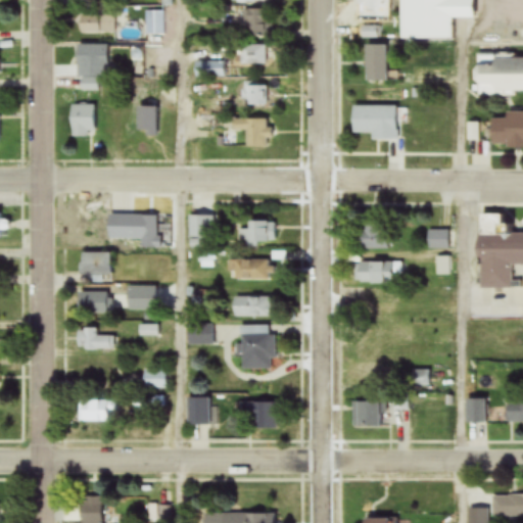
[(398,0),(399,40),(457,40),(456,0),(398,0)]
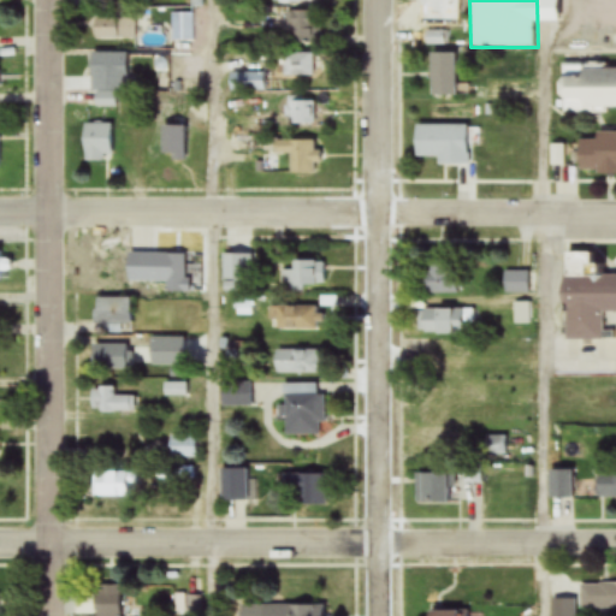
[(172,42),(194,42),(194,11),(172,11),(172,42)]
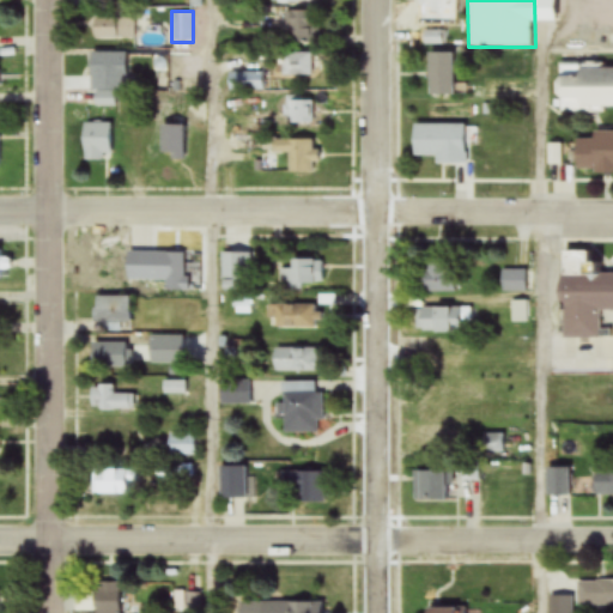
[(316,42),(316,11),(269,12),(271,43),(316,42)]
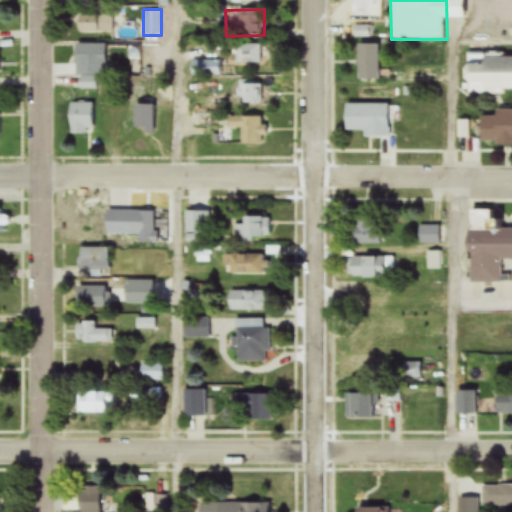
[(111,13),(77,13),(77,34),(111,34),(111,13)]
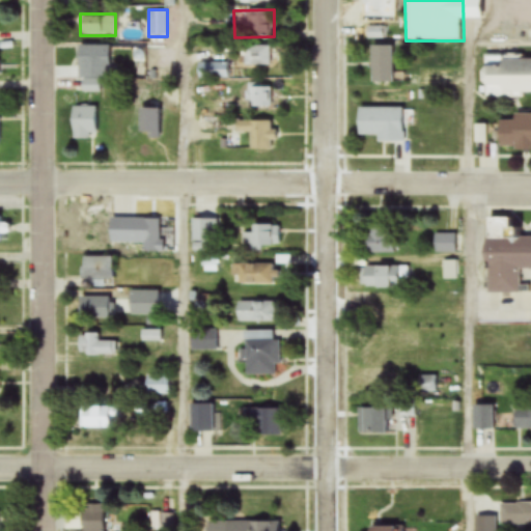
[(110,45),(77,45),(77,68),(110,68),(110,45)]
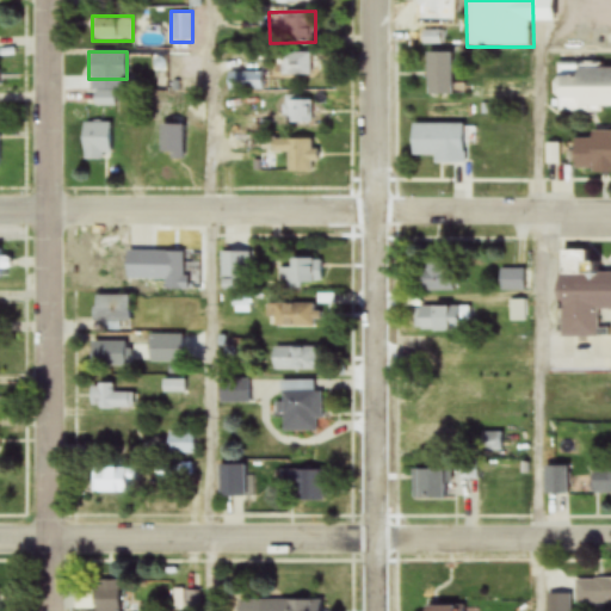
[(426,96),(451,96),(451,54),(426,54),(426,96)]
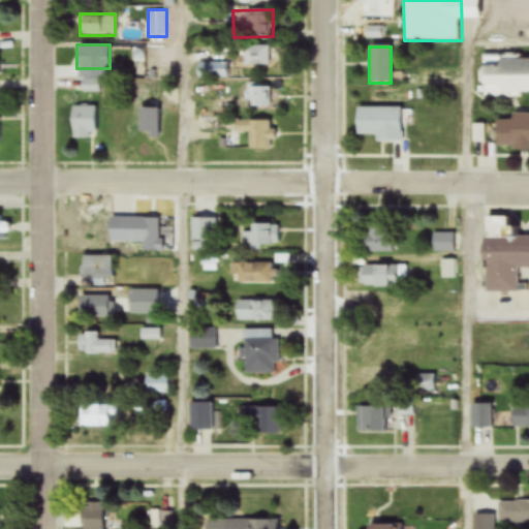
[(144,69),(144,48),(124,48),(124,69),(144,69)]
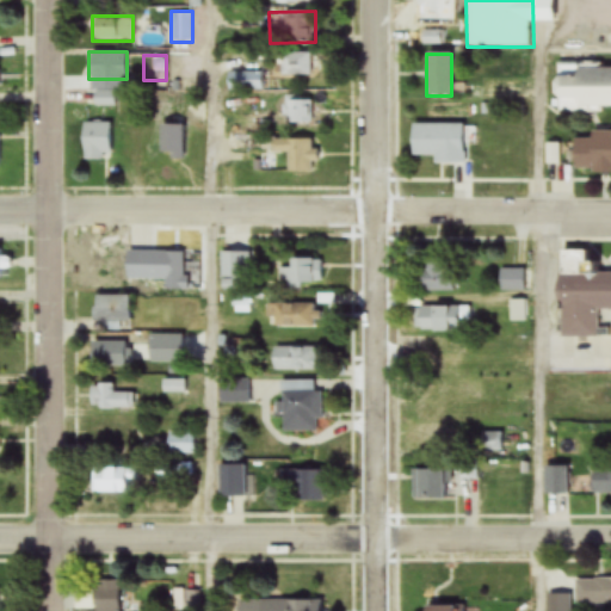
[(310,78),(310,55),(278,55),(278,78),(310,78)]
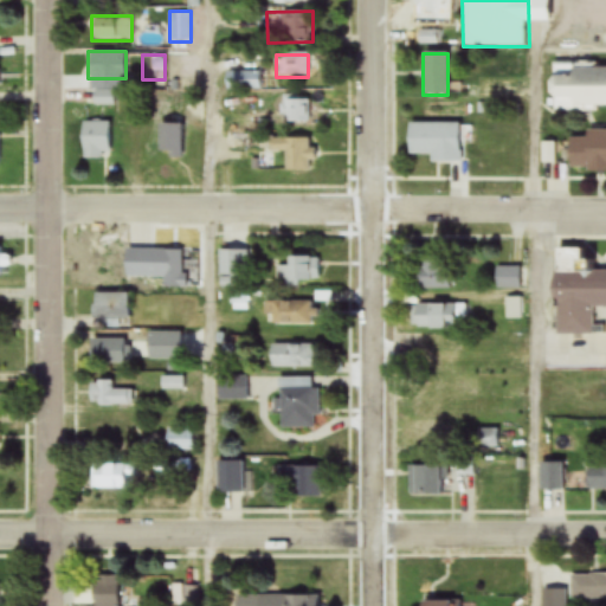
[(605,110),(605,68),(593,69),(593,64),(550,64),(550,113),(605,110)]
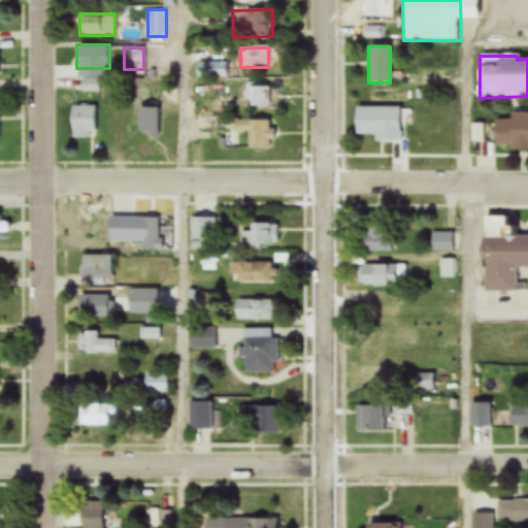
[(80,91),(98,91),(98,80),(80,80),(80,91)]
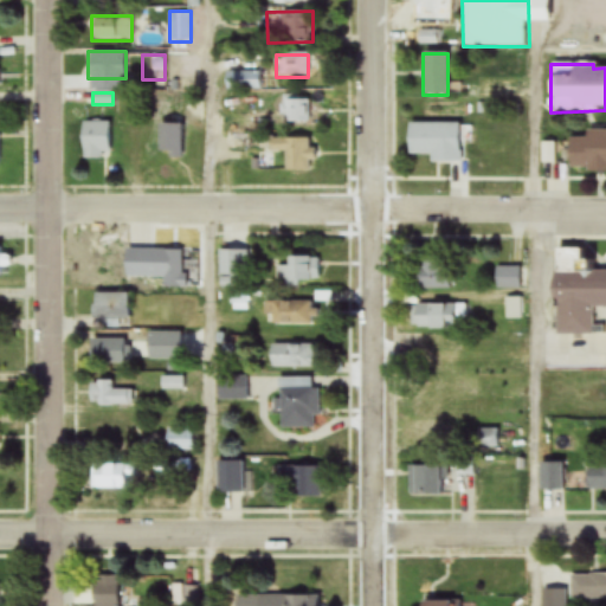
[(308,126),(308,95),(281,95),(281,126),(308,126)]
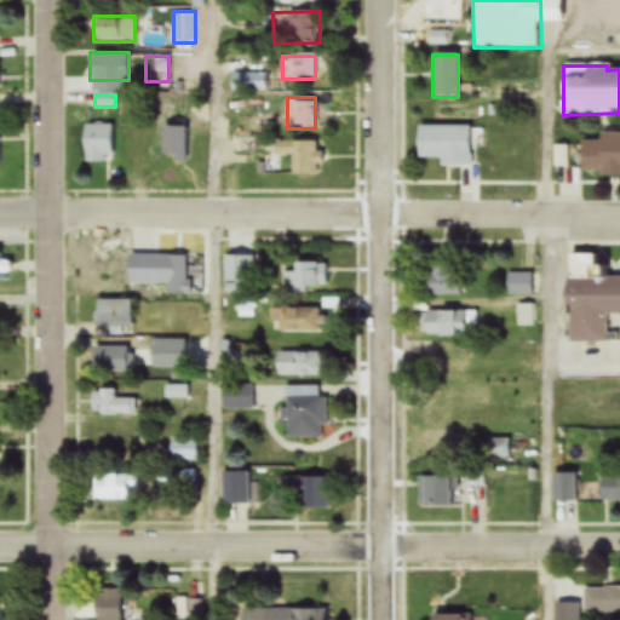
[(162,156),(185,156),(185,118),(162,118),(162,156)]
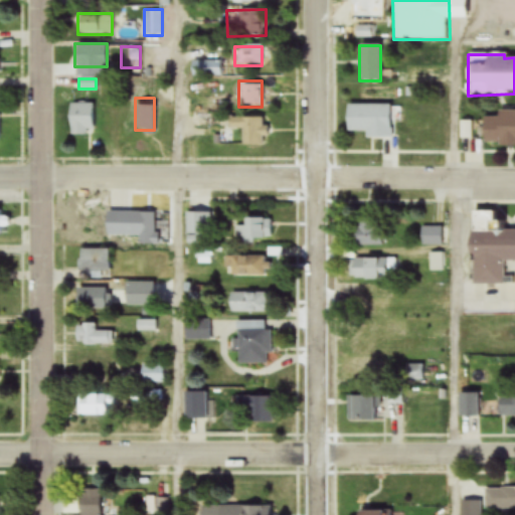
[(68,137),(92,137),(93,105),(69,104),(68,137)]
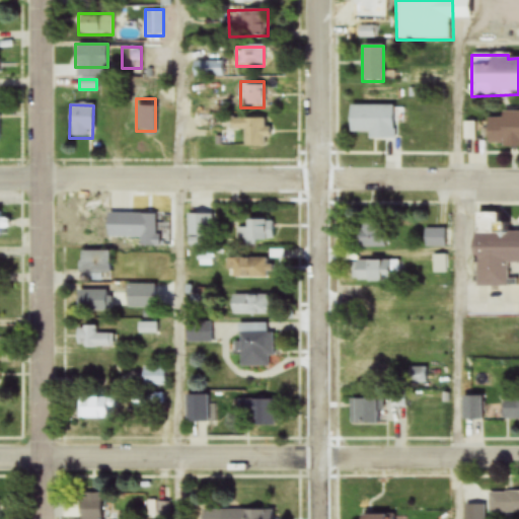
[(368,140),(393,140),(393,106),(349,106),(349,135),(368,135),(368,140)]
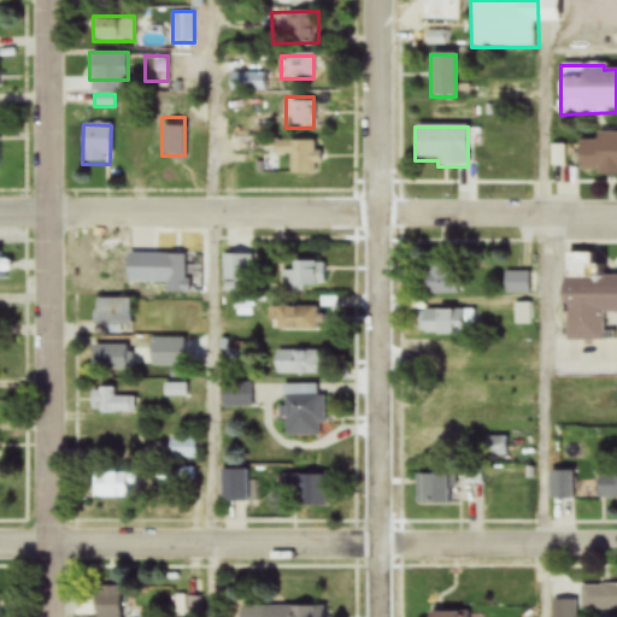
[(616,134),(577,135),(577,175),(616,175),(616,134)]
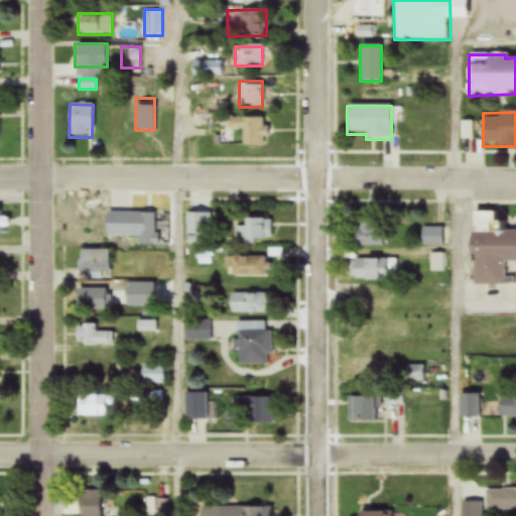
[(242,146),(266,146),(266,119),(230,119),(230,129),(242,129),(242,146)]
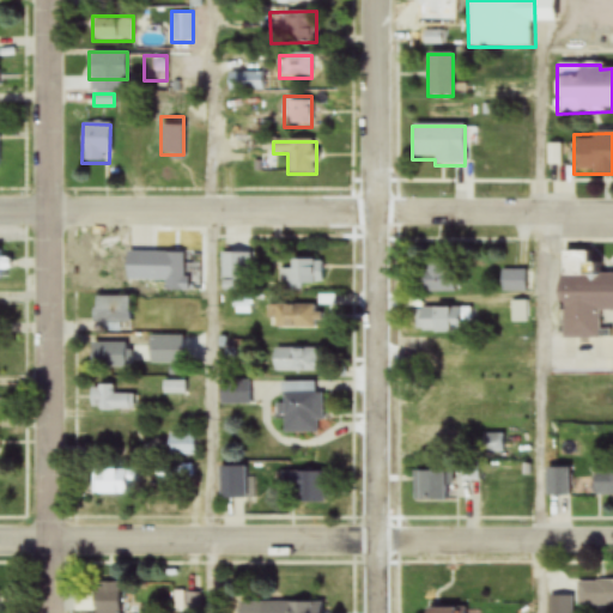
[(612,313),(612,275),(590,277),(590,253),(560,254),(560,340),(599,339),(598,314),(612,313)]
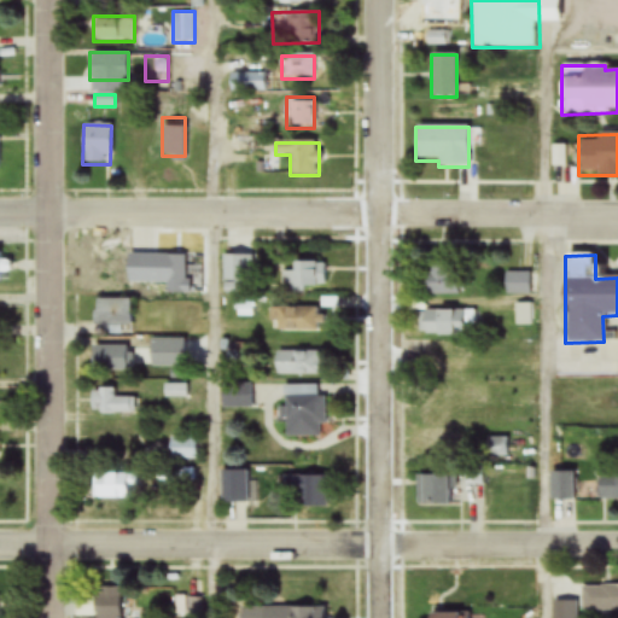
[(234,295),(254,295),(254,256),(234,256),(234,295)]
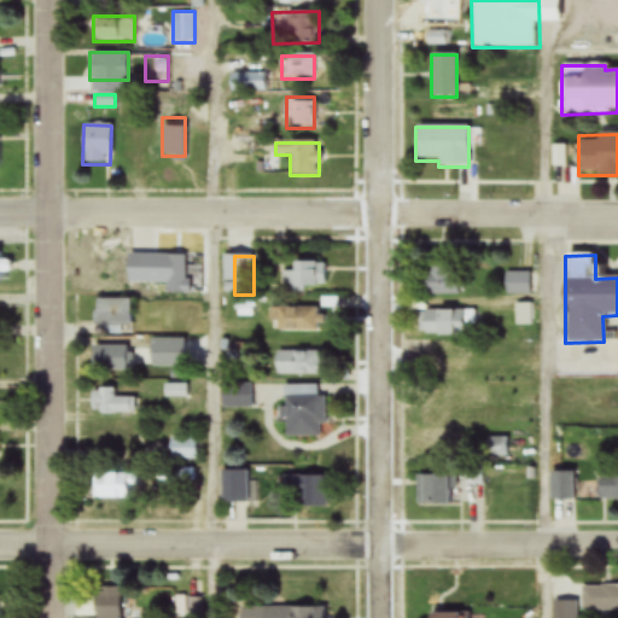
[(324,289),(324,263),(289,263),(289,289),(324,289)]
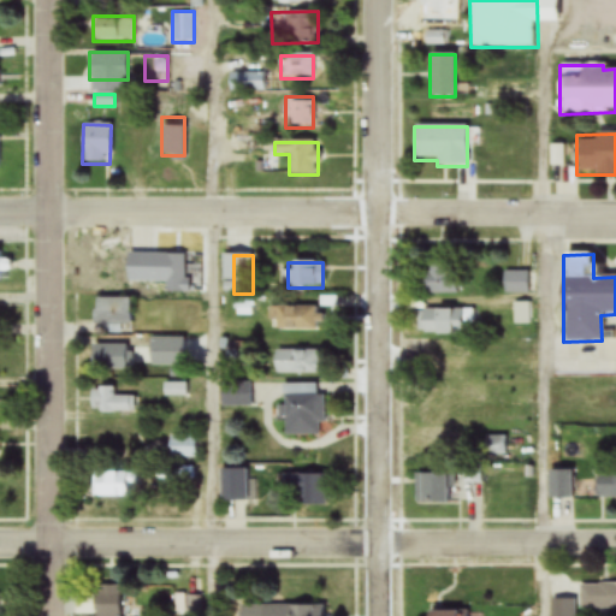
[(184,296),(184,264),(161,264),(161,296),(184,296)]
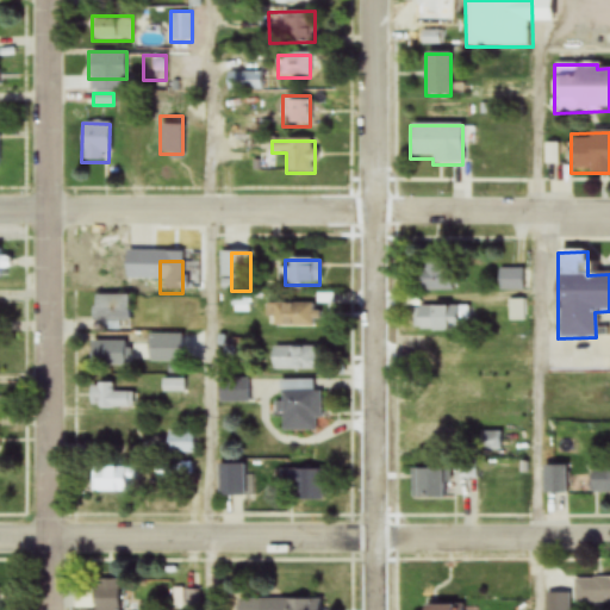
[(414,262),(414,293),(453,293),(453,262),(414,262)]
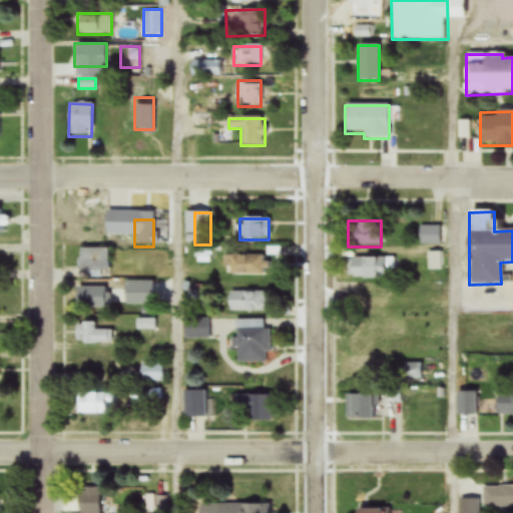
[(420,245),(439,245),(439,227),(420,227),(420,245)]
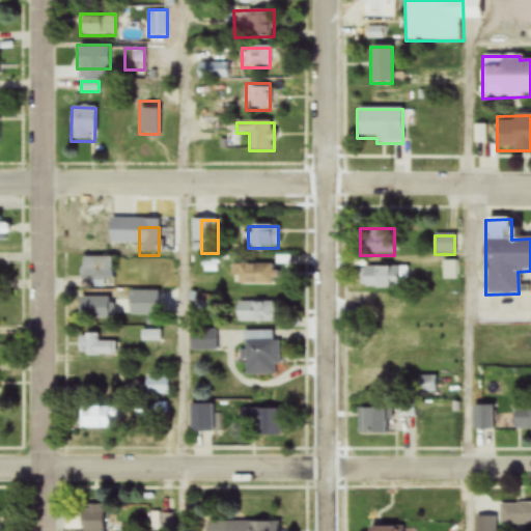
[(79,281),(112,281),(112,257),(79,257),(79,281)]
